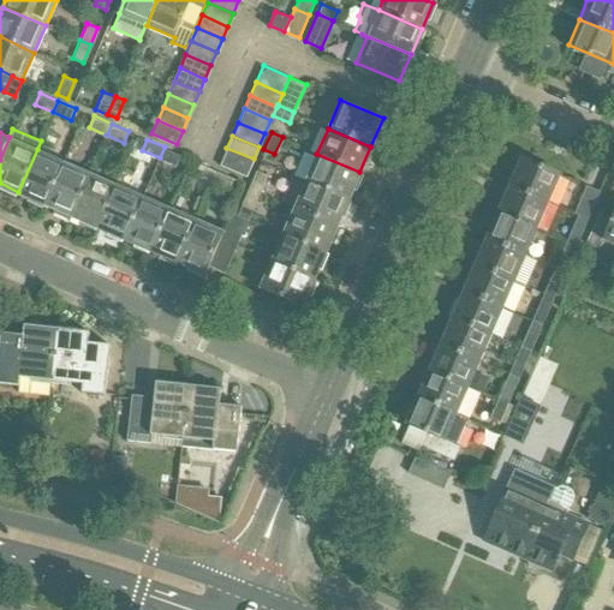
[(176,165),(180,154),(165,147),(160,157),(176,165)]
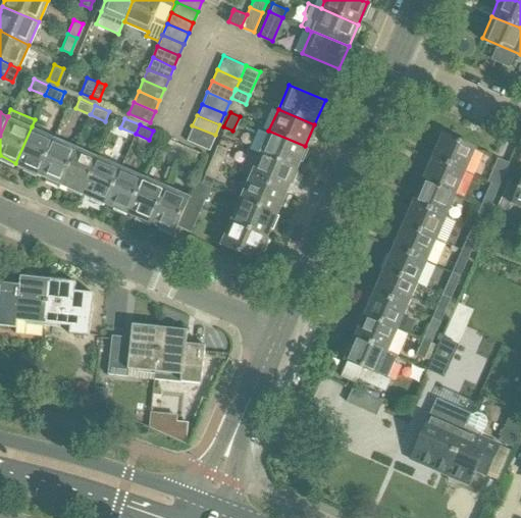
[(187,139),(209,148),(215,135),(192,125),(187,139)]
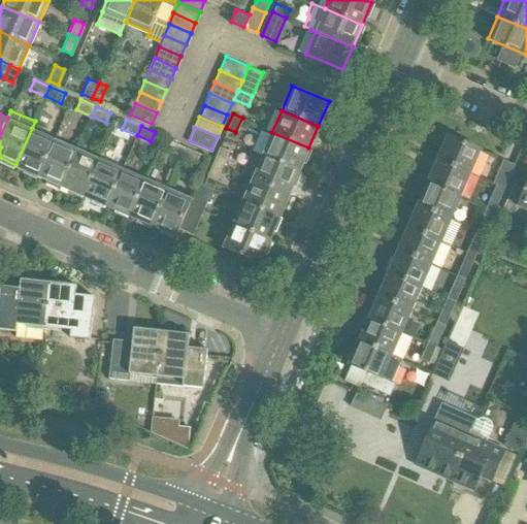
[(38,175),(55,138),(32,128),(15,165),(38,175)]
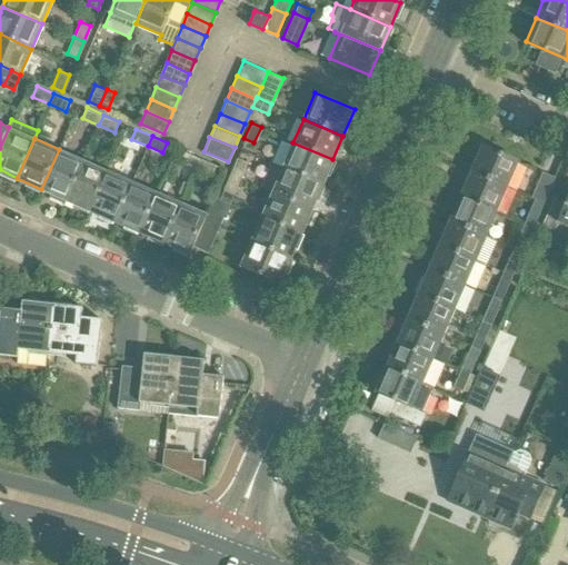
[(282,166),(322,184),(332,159),(292,142),(282,166)]
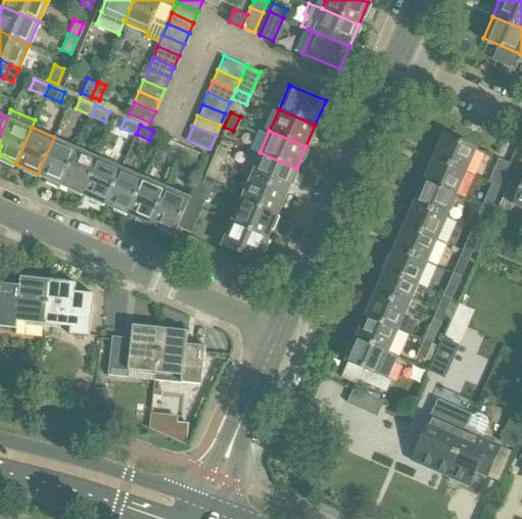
[(476,146),(442,132),(432,154),(467,170),(476,146)]
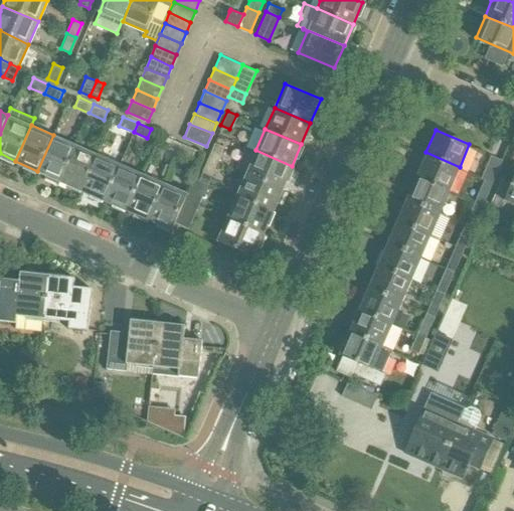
[(59,180),(74,144),(53,135),(37,171),(59,180)]
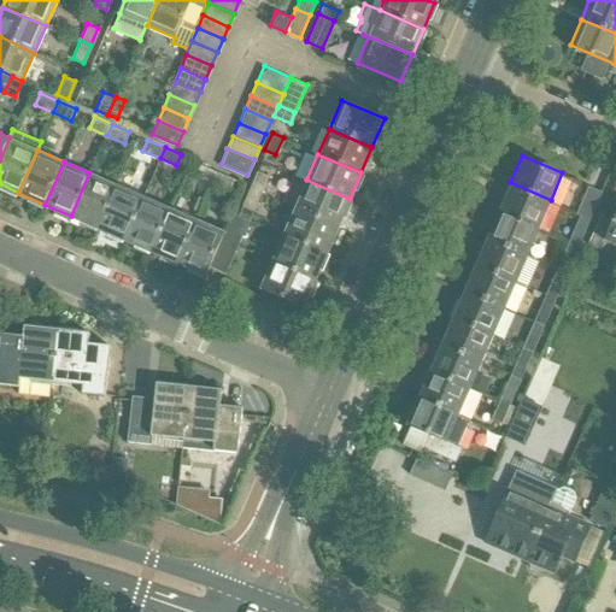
[(201,163),(197,174),(213,181),(218,170),(201,163)]
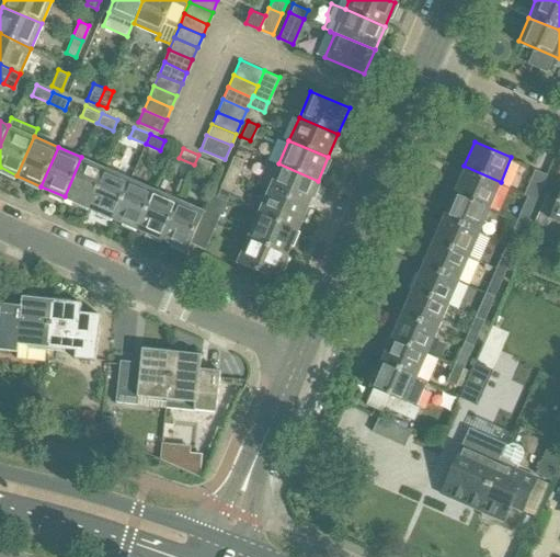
[(226,170),(236,174),(243,158),(232,154),(226,170)]
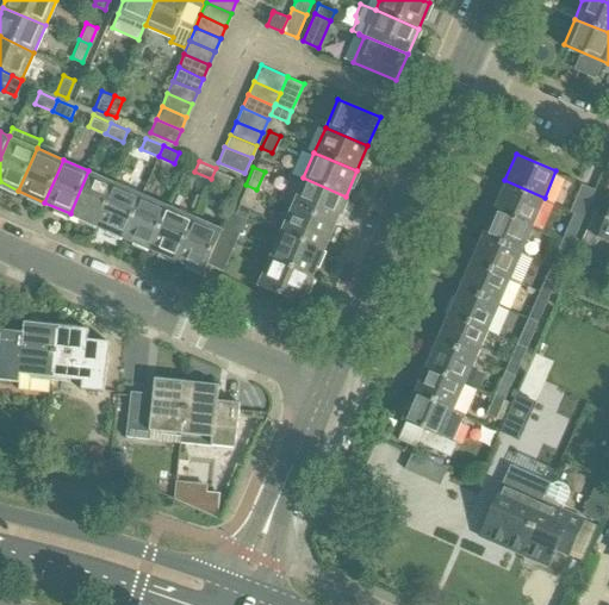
[(227,186),(231,175),(216,168),(211,179),(227,186)]
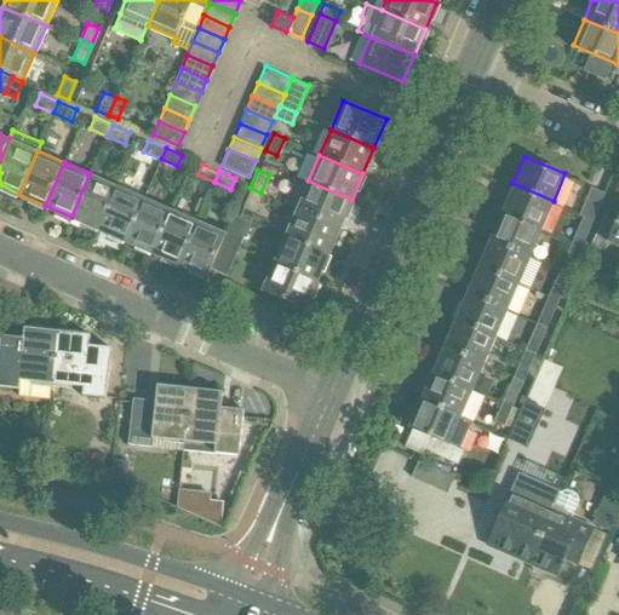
[(99,229),(118,185),(90,173),(72,217),(99,229)]
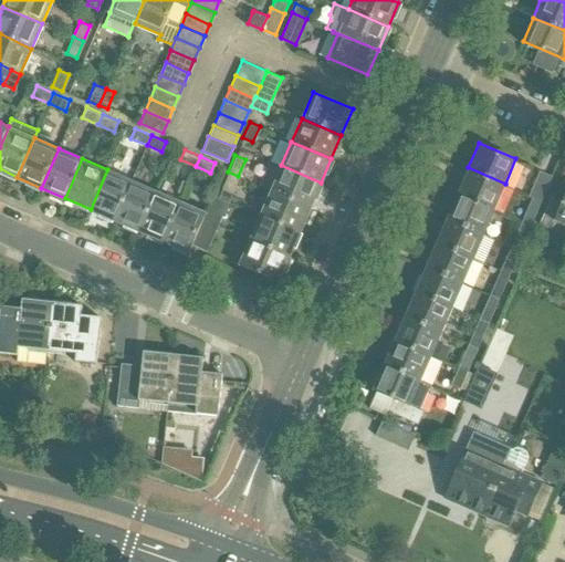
[(270,190),(310,207),(321,183),(281,165),(270,190)]
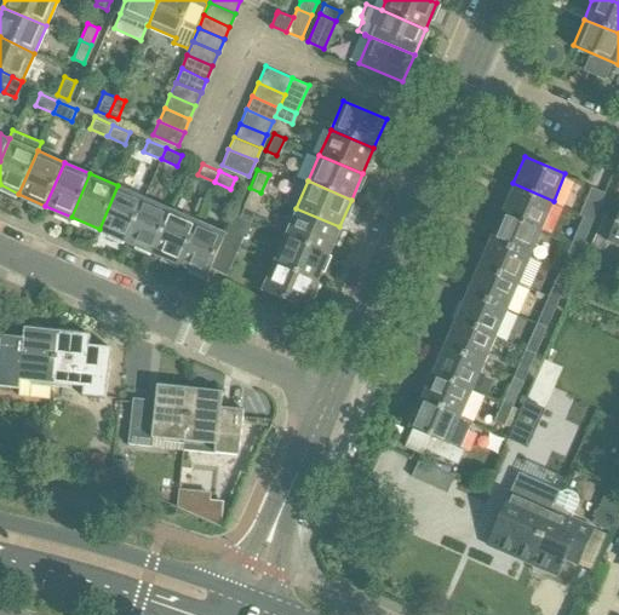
[(554,201),(513,183),(502,210),(542,228),(554,201)]
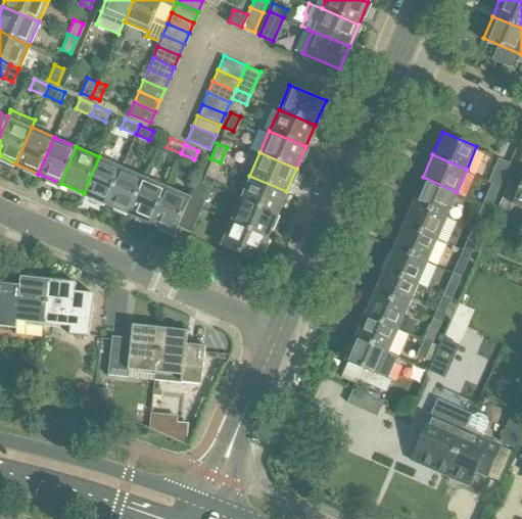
[(487,179),(490,181),(500,184),(510,160),(497,155),(487,179)]
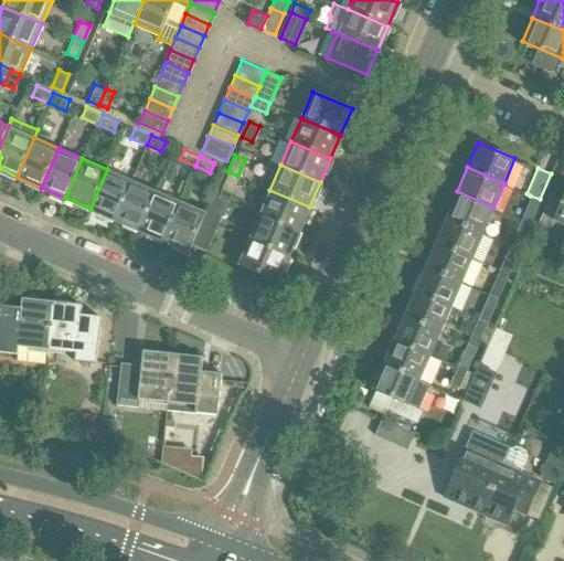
[(114,219),(131,179),(107,169),(91,209),(114,219)]
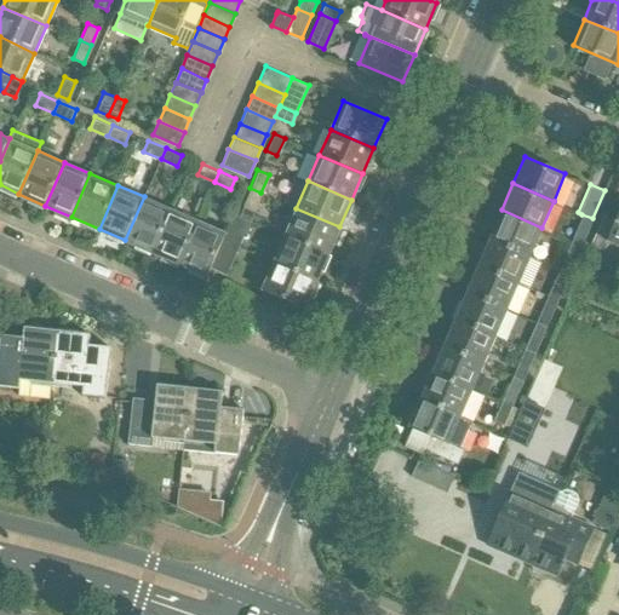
[(261,193),(250,188),(242,203),(254,208),(261,193)]
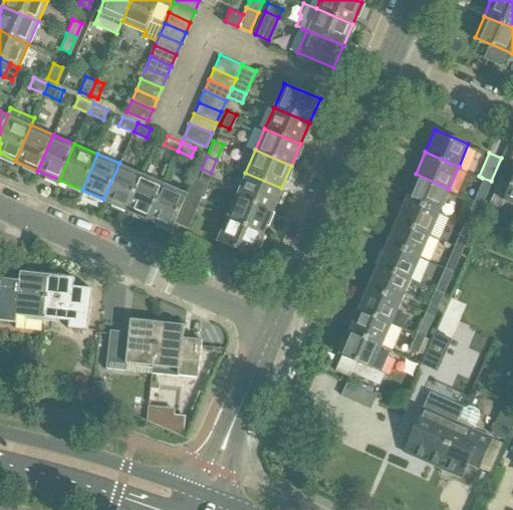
[(126,209),(142,173),(119,163),(103,199),(126,209)]
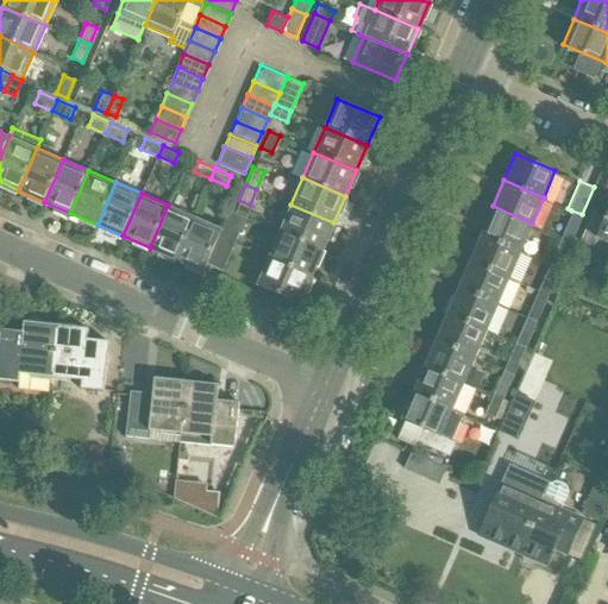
[(175,258),(193,215),(168,205),(150,247),(175,258)]
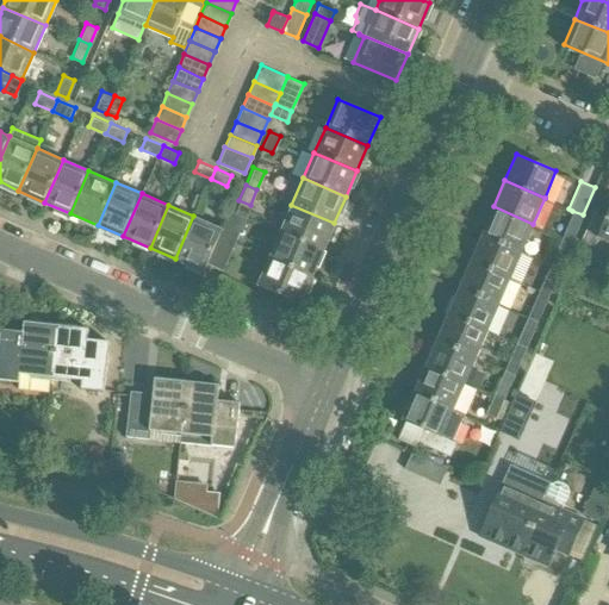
[(280,231),(322,250),(334,223),(291,205),(280,231)]
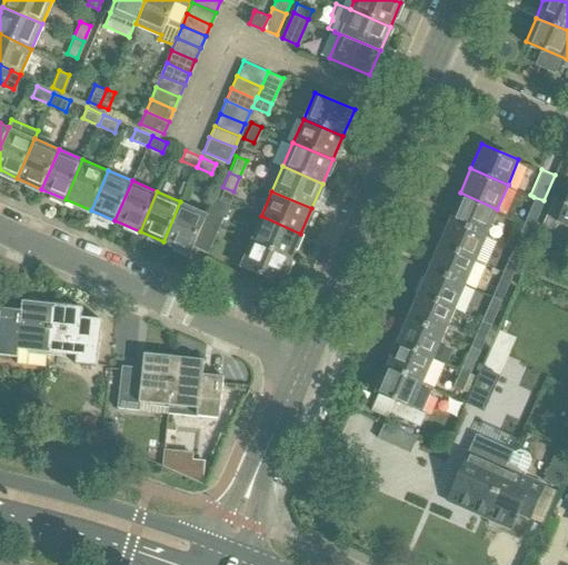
[(497,209),(460,192),(450,216),(487,233),(497,209)]
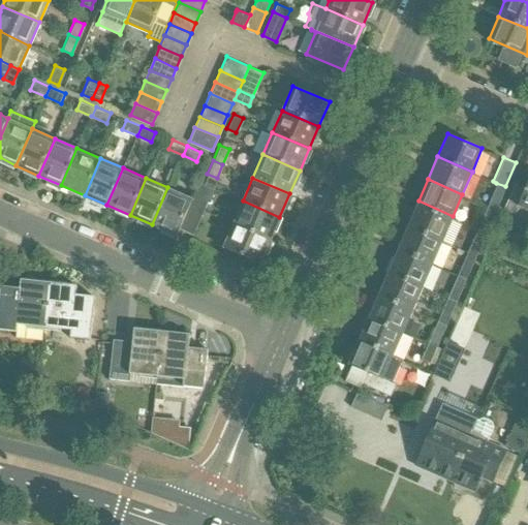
[(503,207),(515,212),(518,205),(527,209),(527,179),(525,187),(514,183),(503,207)]
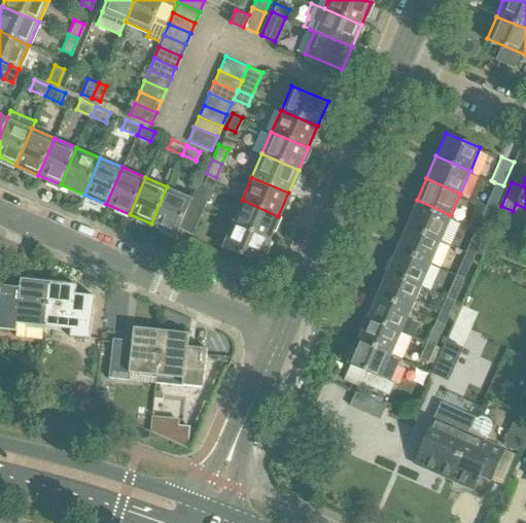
[(503,185),(494,182),(485,204),(494,208),(503,185)]
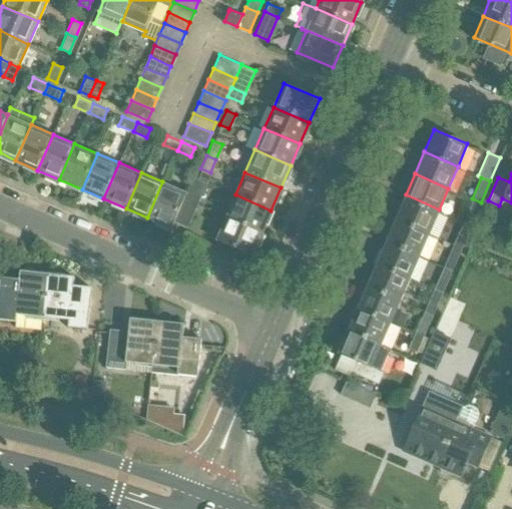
[(185,191),(162,181),(147,217),(170,227),(174,219),(183,197),(185,191)]
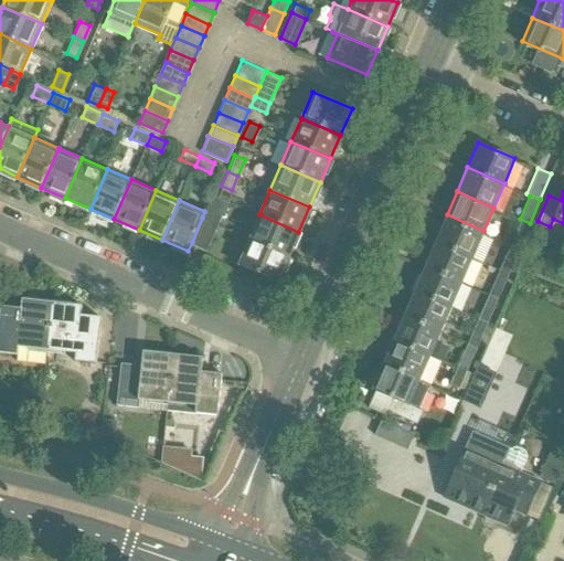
[(206,209),(204,211),(202,218),(217,224),(222,215),(206,209)]
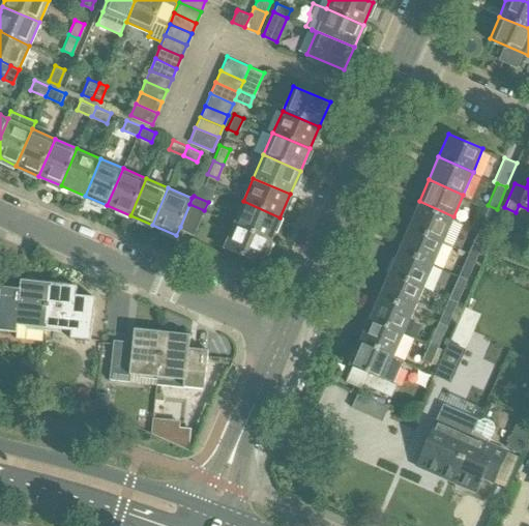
[(233,224),(270,239),(280,217),(243,201),(233,224)]
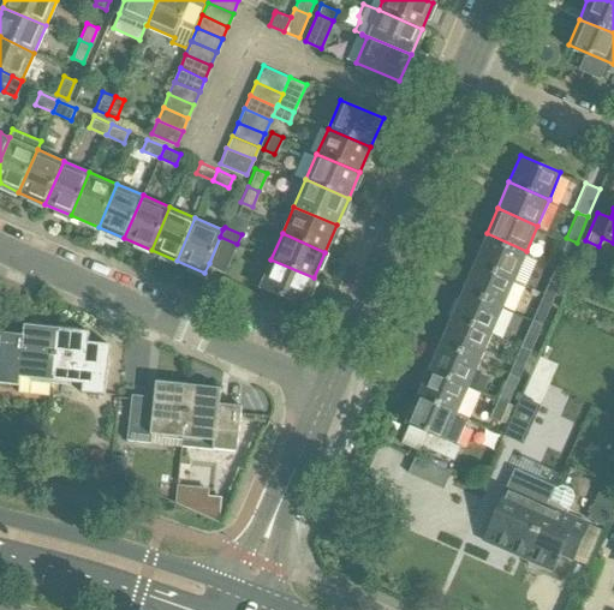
[(526,251),(487,233),(475,261),(514,279),(526,251)]
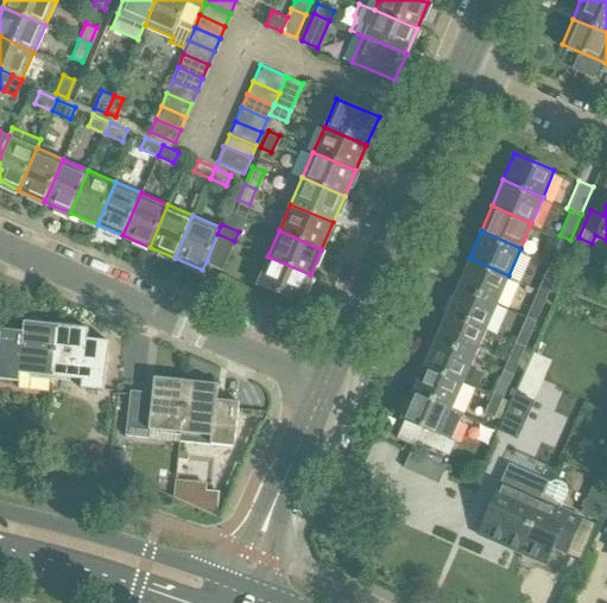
[(207,260),(223,267),(234,241),(217,234),(207,260)]
